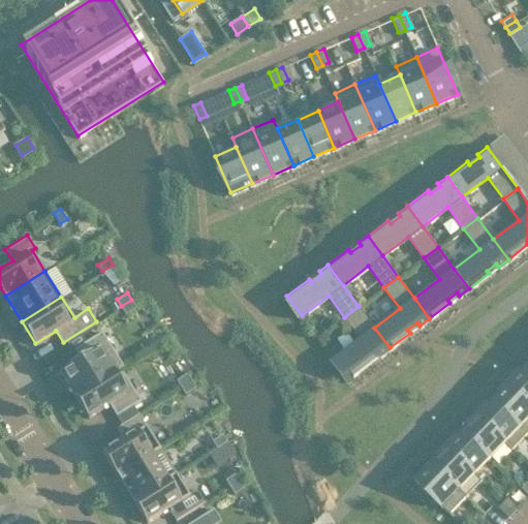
[(125,313),(135,307),(131,300),(121,306),(125,313)]
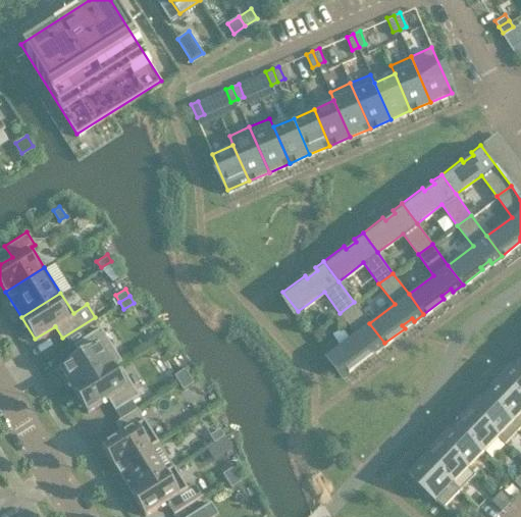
[(384,343),(369,323),(354,302),(340,313),(355,333),(328,353),(344,373),(365,357),(363,354),(372,347),(375,349),(384,343)]
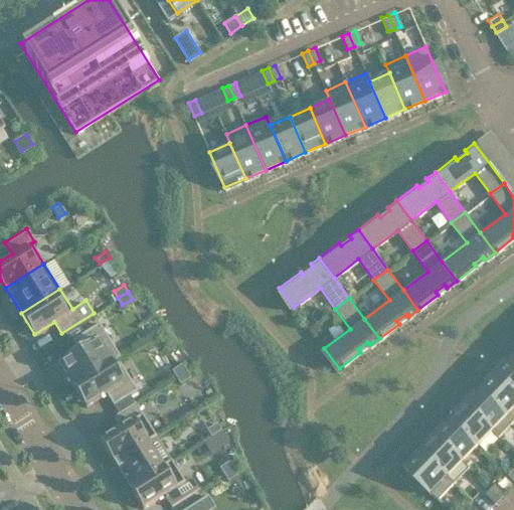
[(72,383),(117,356),(120,355),(99,321),(72,338),(79,349),(58,362),(72,383)]
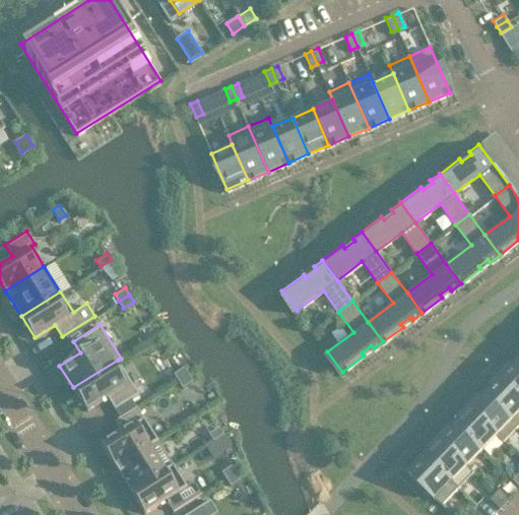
[(518,363),(514,358),(499,374),(518,393),(518,363)]
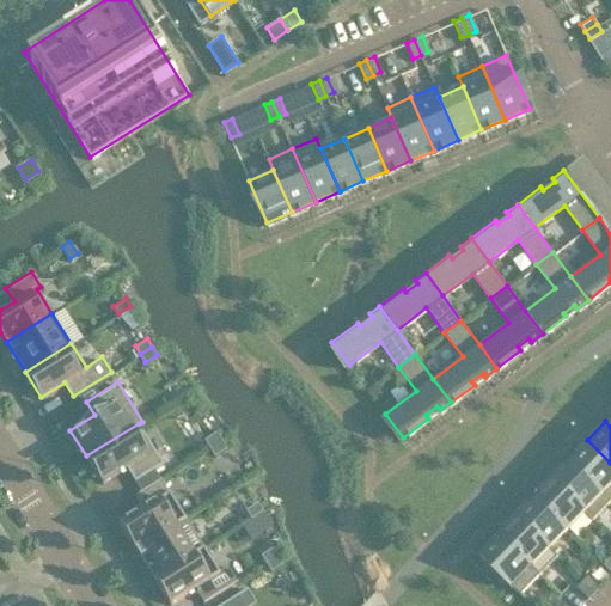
[(163,461),(139,423),(86,455),(102,481),(126,465),(134,479),(163,461)]
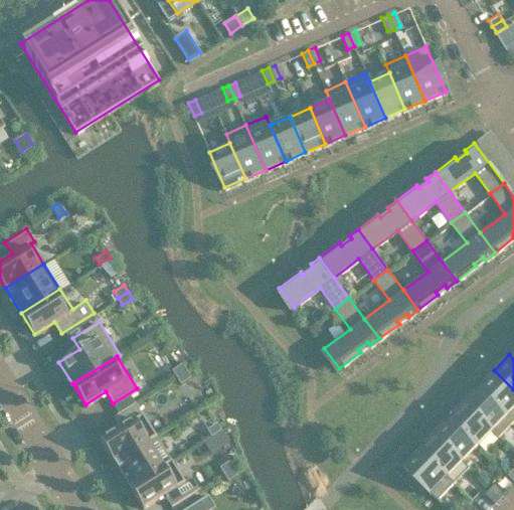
[(186,369),(182,362),(171,368),(176,375),(186,369)]
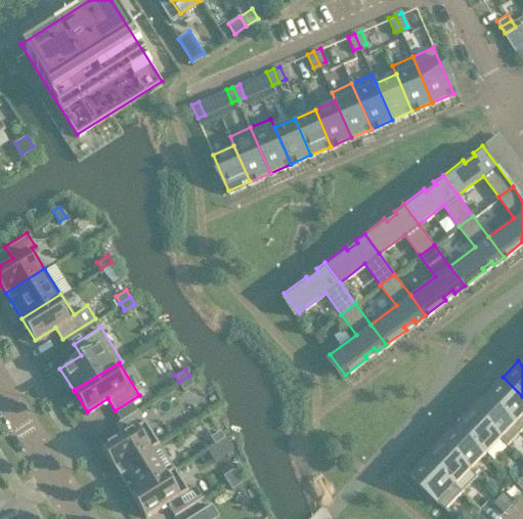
[(193,382),(189,376),(179,382),(183,389),(193,382)]
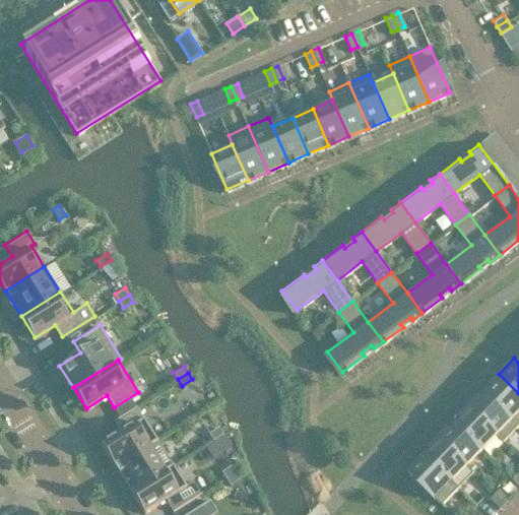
[(518,423),(518,393),(499,374),(483,389),(518,424),(518,423)]
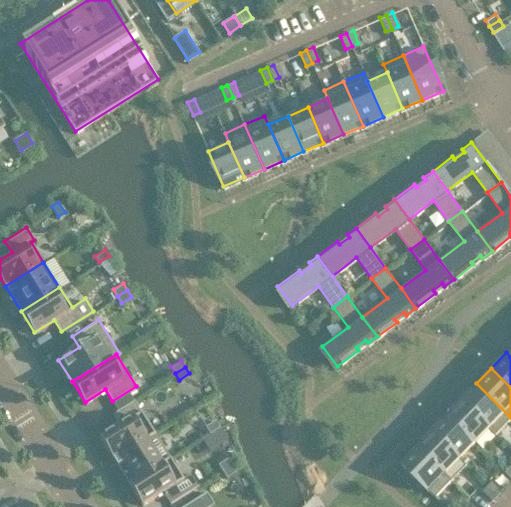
[(510,417),(476,383),(460,399),(488,426),(494,433),(510,417)]
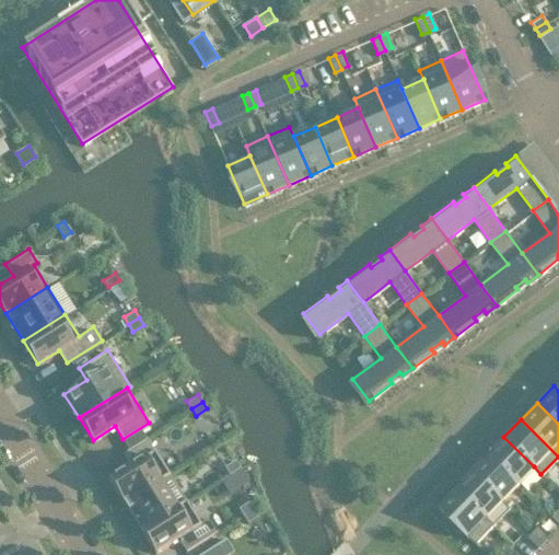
[(126,466),(108,477),(123,500),(124,500),(160,477),(169,472),(147,437),(123,451),(130,464),(129,464),(126,466)]
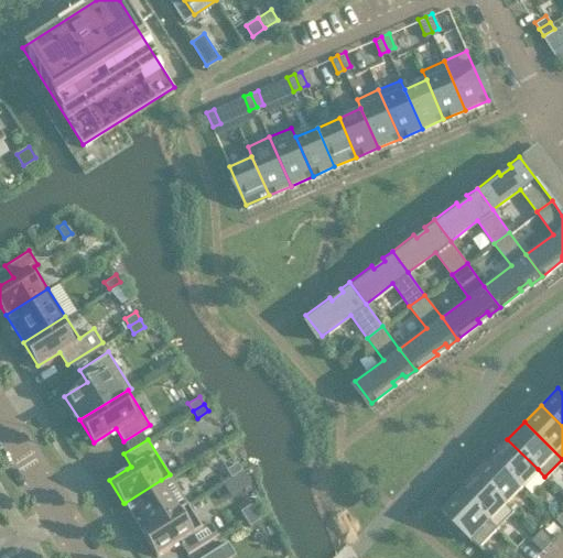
[(538,469),(507,439),(490,456),(521,485),(538,469)]
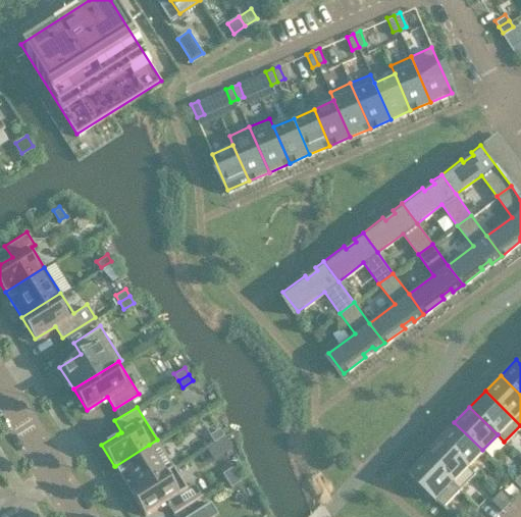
[(482,450),(454,422),(439,437),(467,466),(482,450)]
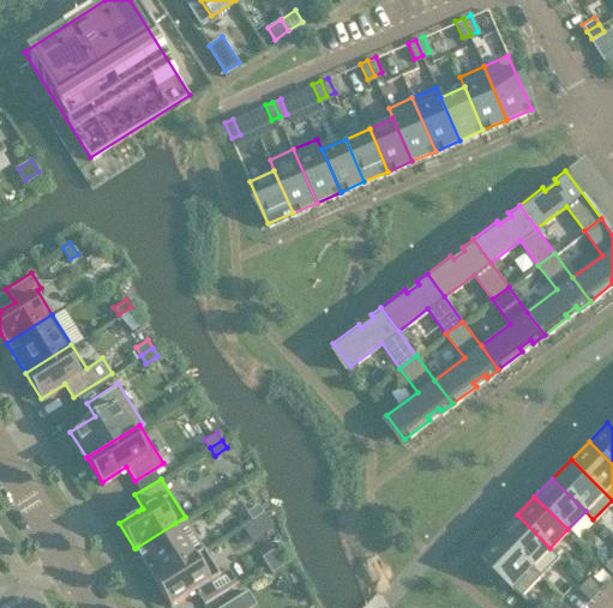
[(263,510),(258,503),(246,510),(251,518),(263,510)]
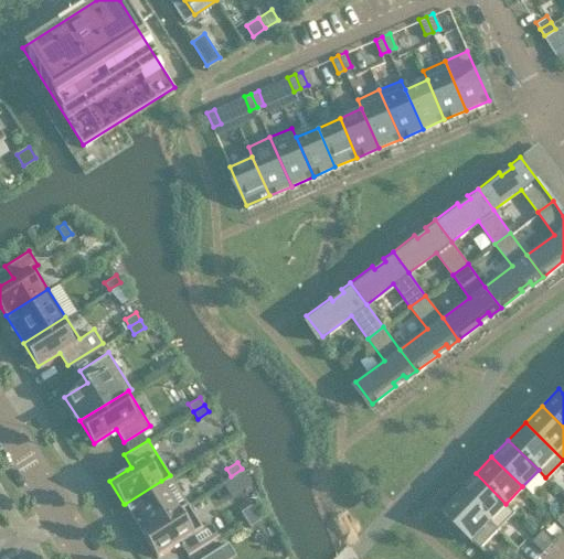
[(506,504),(476,473),(458,491),(489,520),(489,519),(506,504)]
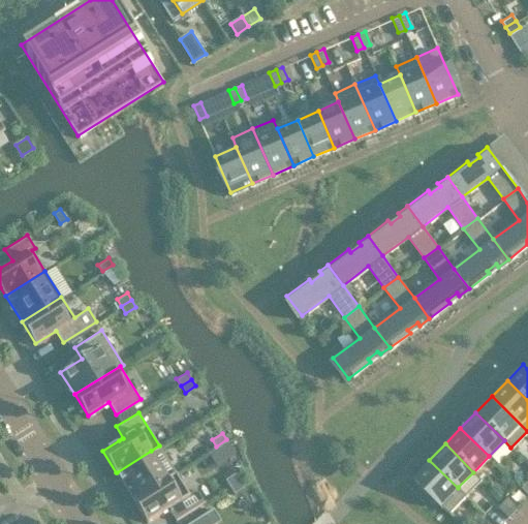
[(117,472),(116,472),(122,482),(124,485),(132,499),(167,476),(176,471),(159,445),(151,451),(117,472)]
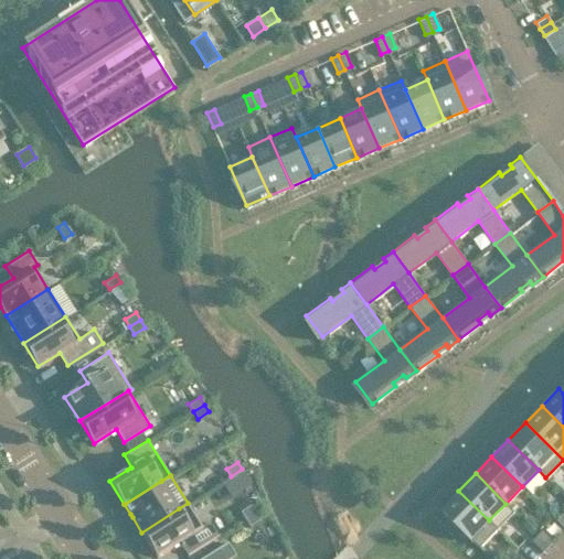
[(489,520),(458,491),(440,508),(479,546),(498,527),(489,519),(489,520)]
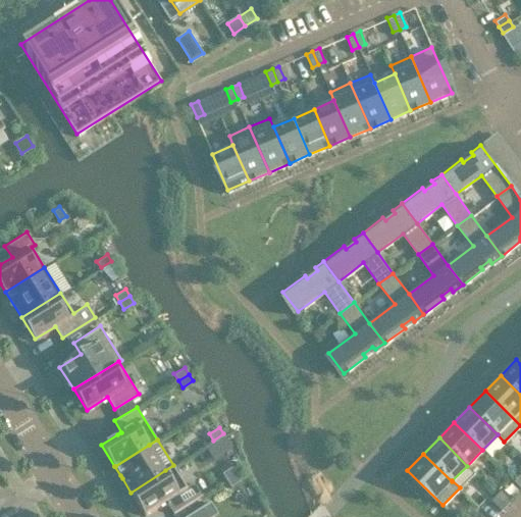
[(165,470),(131,493),(145,514),(160,504),(164,502),(165,500),(173,512),(202,494),(194,481),(187,485),(173,465),(165,470)]
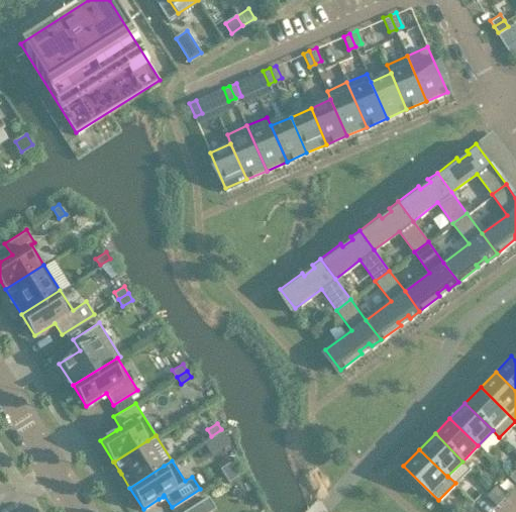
[(234,468),(230,461),(220,467),(224,474),(234,468)]
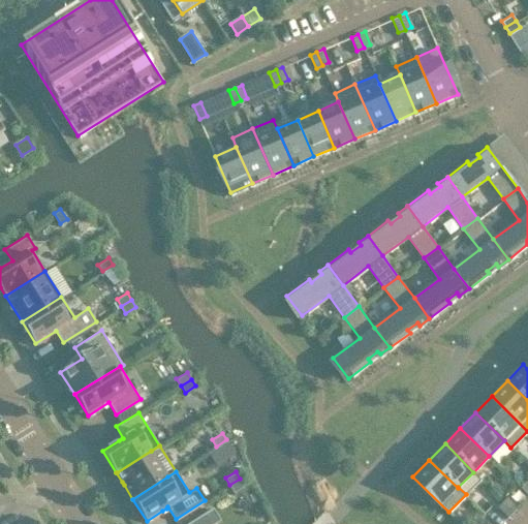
[(244,486),(240,479),(229,485),(234,492),(244,486)]
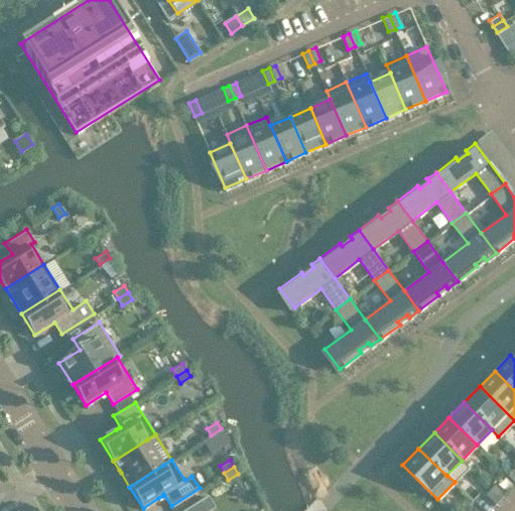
[(495,483),(490,488),(500,498),(505,493),(495,483)]
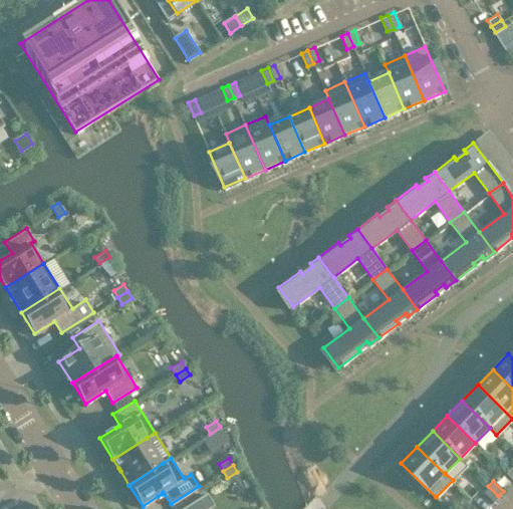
[(498,496),(488,486),(483,491),(493,501),(498,496)]
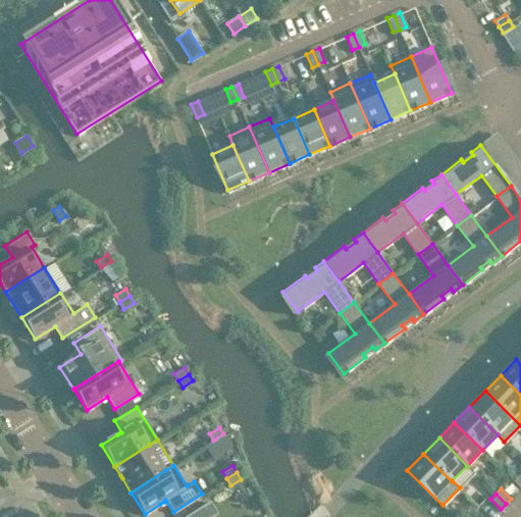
[(209,516),(217,512),(210,501),(200,507),(183,516),(209,516)]
